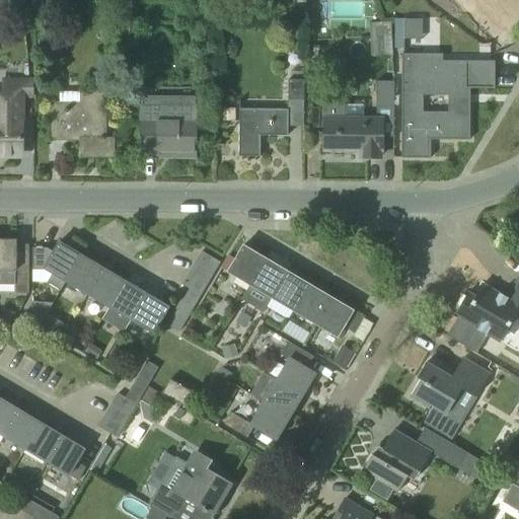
[(459,0),(501,43),(517,27),(512,22),(516,19),(518,16),(518,3),(516,0),(459,0)]
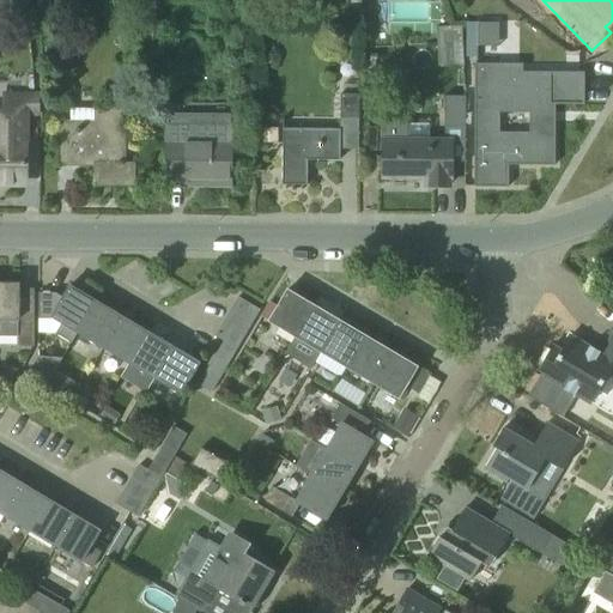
[(477,23),(477,47),(499,47),(499,23),(477,23)]
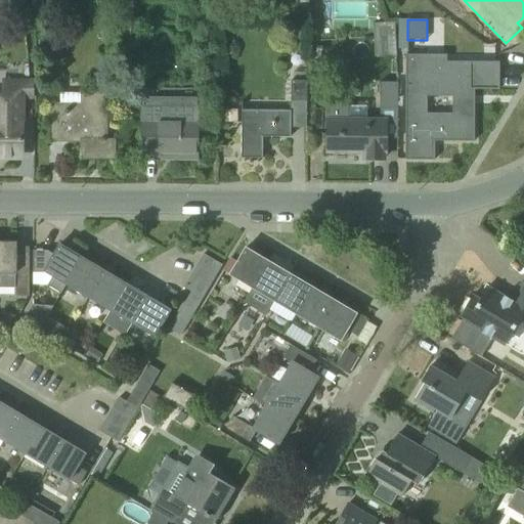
[(393,55),(392,23),(374,24),(375,56),(393,55)]
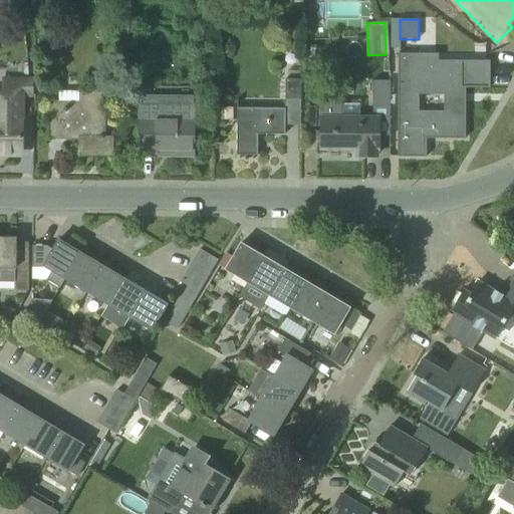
[(485,61),(438,61),(438,72),(399,72),(398,132),(398,156),(425,156),(425,138),(464,138),(465,86),(489,86),(489,61),(485,61)]
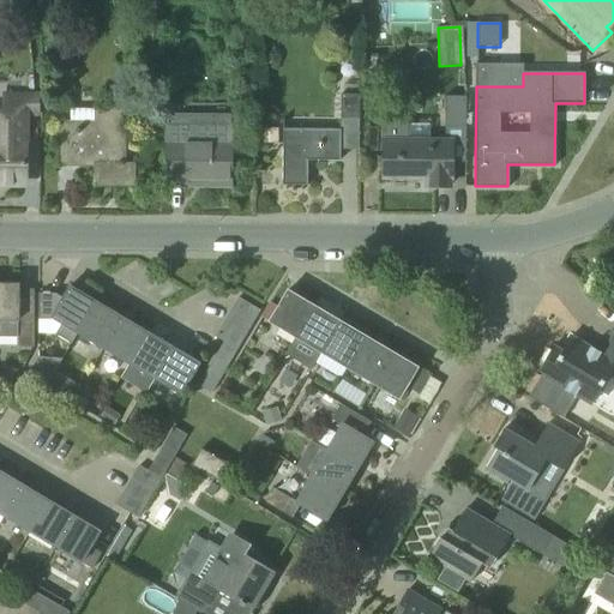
[(0,182),(25,182),(25,158),(25,119),(42,118),(42,92),(4,94),(4,108),(0,107),(0,182)]
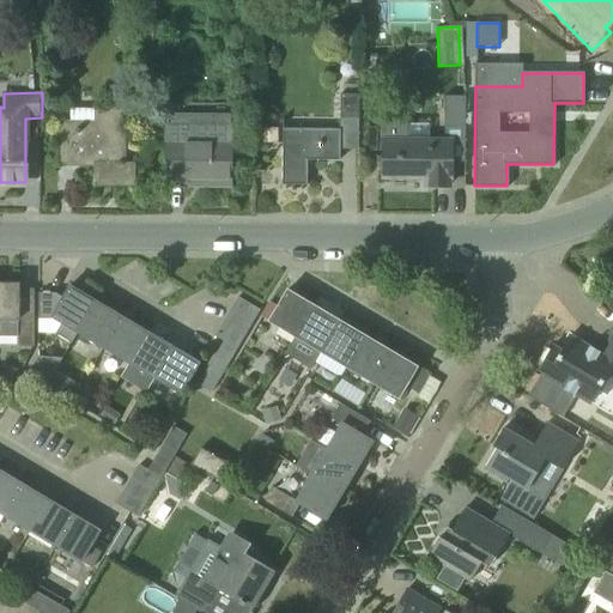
[(340,95),(339,117),(358,117),(358,95),(340,95)]
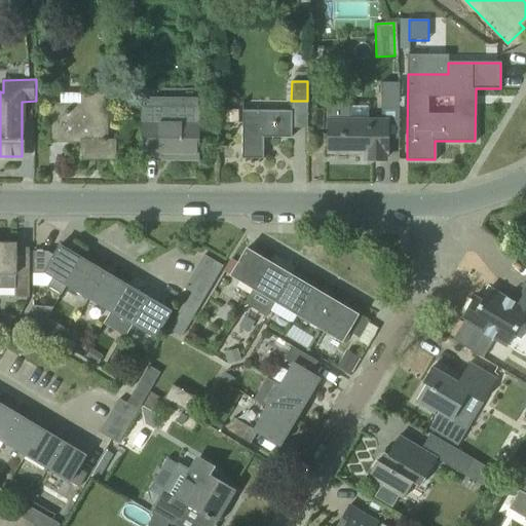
[(381,83),(381,113),(399,113),(400,83),(381,83)]
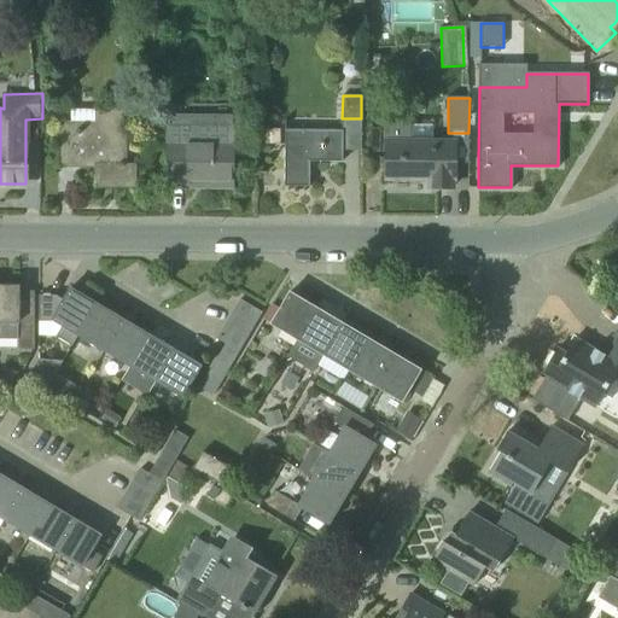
[(168,156),(168,180),(168,185),(210,185),(232,186),(232,162),(232,147),(232,138),(232,118),(225,118),(225,104),(176,104),(176,118),(169,118),(168,136),(168,156)]
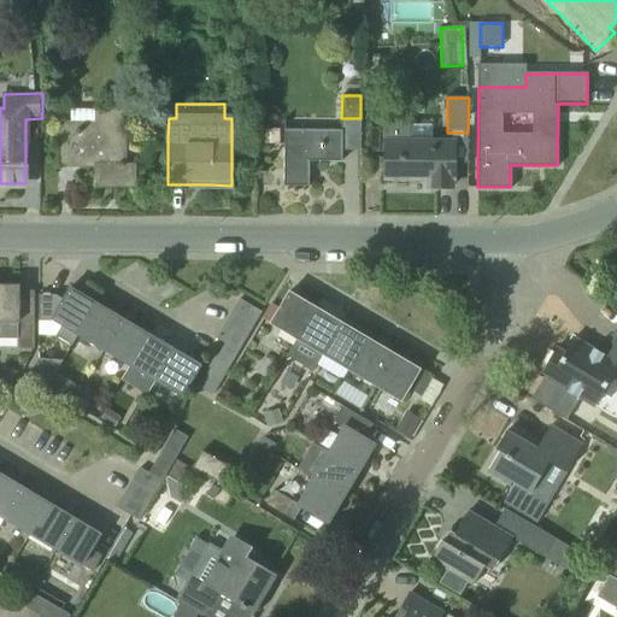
[(123,163),(123,139),(124,113),(95,112),(94,124),(58,122),(58,142),(57,166),(58,166),(58,164),(78,164),(78,158),(94,158),(94,184),(129,184),(130,166),(135,166),(135,163),(123,163)]
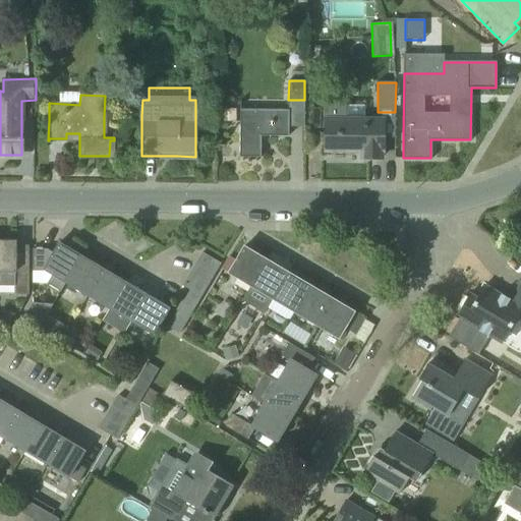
[(326,119),(325,130),(325,151),(354,151),(354,148),(362,148),(362,158),(382,158),(382,151),(384,151),(384,130),(384,119),(364,119),(364,106),(346,105),(342,102),(331,102),(326,106),(326,119)]
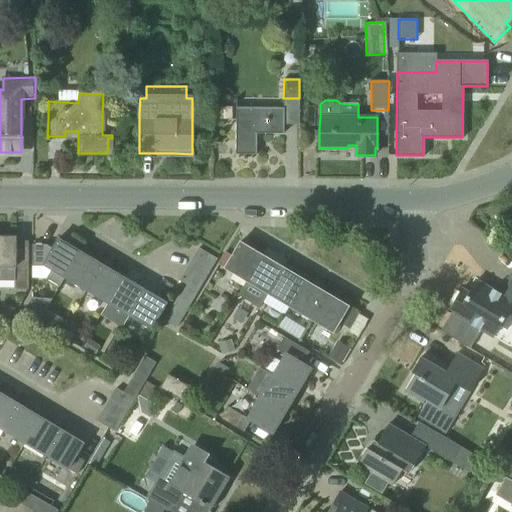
[(283,133),(283,107),(236,106),(236,134),(235,154),(256,154),(256,133),(283,133)]
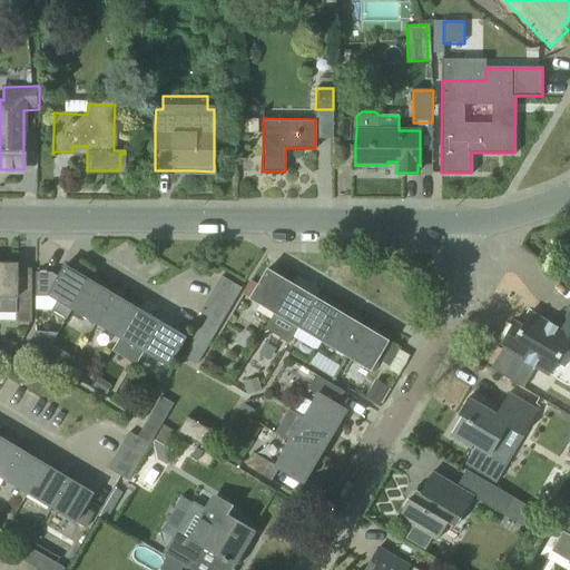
[(0,311),(17,312),(17,303),(17,296),(17,293),(17,268),(17,264),(0,263),(0,311)]
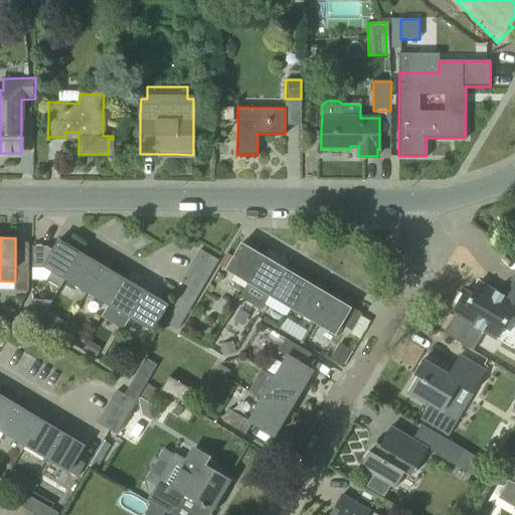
[(32,245),(32,268),(45,268),(51,272),(46,280),(59,288),(64,279),(64,280),(80,252),(58,239),(52,249),(47,246),(47,245),(32,245)]
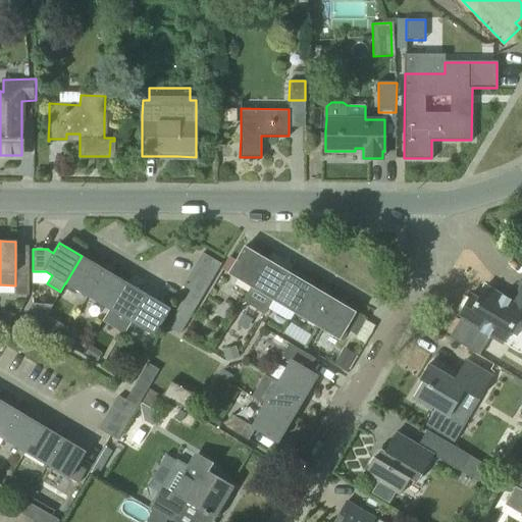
[(29,268),(29,246),(15,246),(15,268),(29,268)]
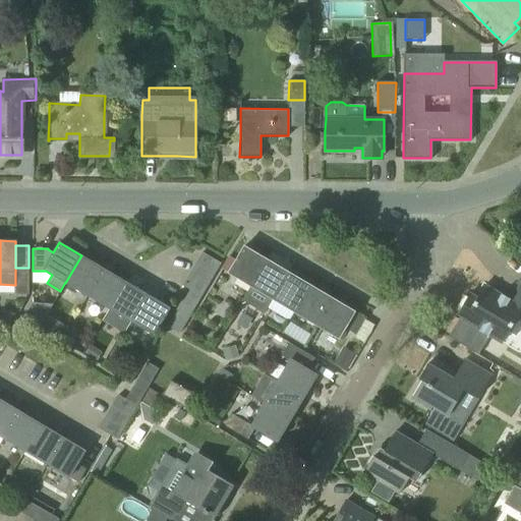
[(228,273),(250,286),(267,259),(244,246),(228,273)]
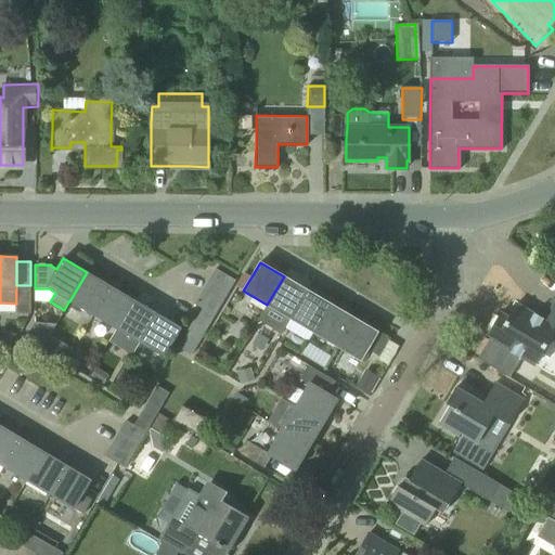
[(208,281),(228,292),(235,281),(215,269),(208,281)]
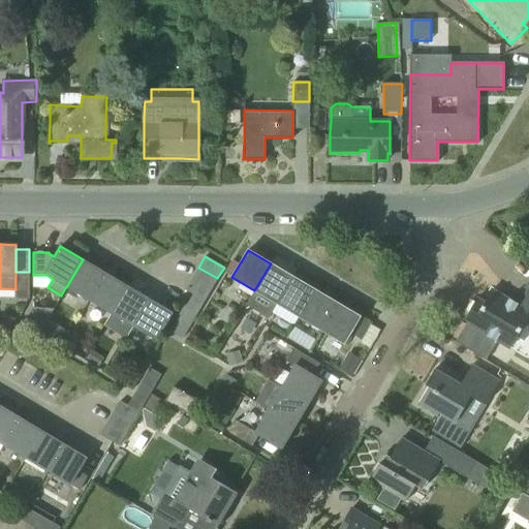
[(83,259),(66,287),(89,300),(104,273),(83,259)]
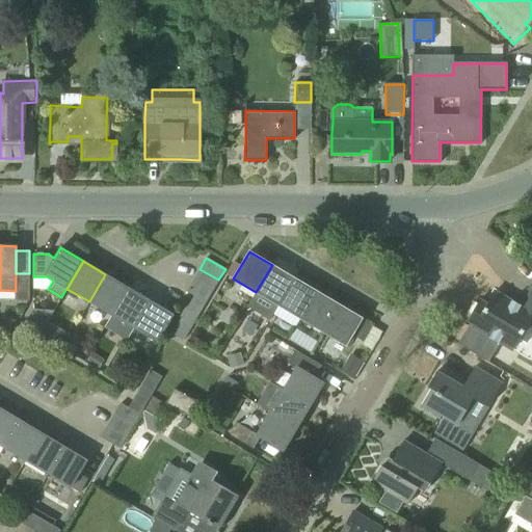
[(250,301),(247,307),(262,315),(269,320),(278,306),(294,278),(272,265),(256,292),(250,301)]
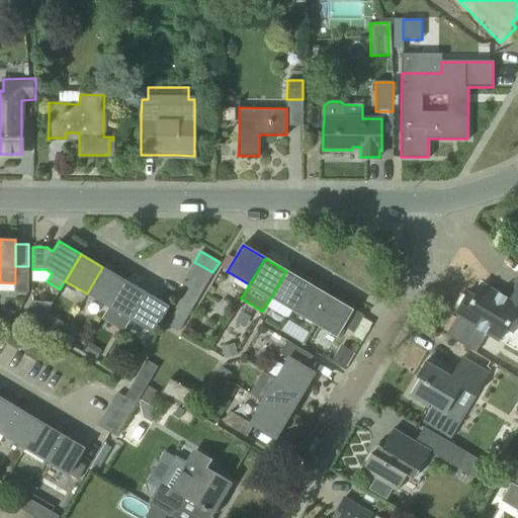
[(188,273),(206,283),(212,272),(194,262),(188,273)]
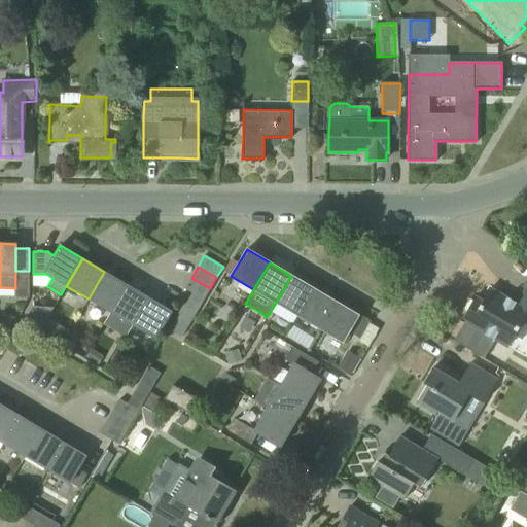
[(29,271),(15,271),(15,274),(15,280),(28,280),(29,271)]
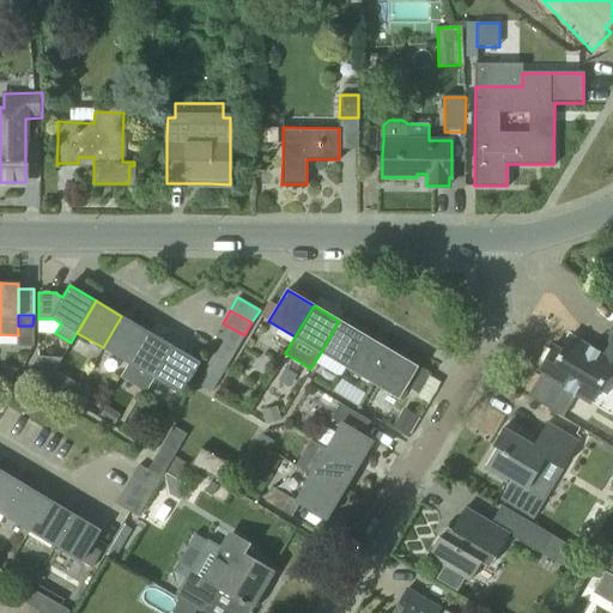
[(128,363),(147,332),(121,316),(103,347),(128,363)]
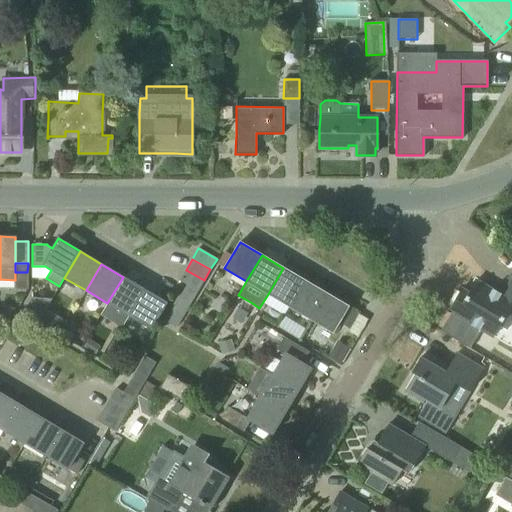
[(305,280),(283,268),(268,294),(289,306),(305,280)]
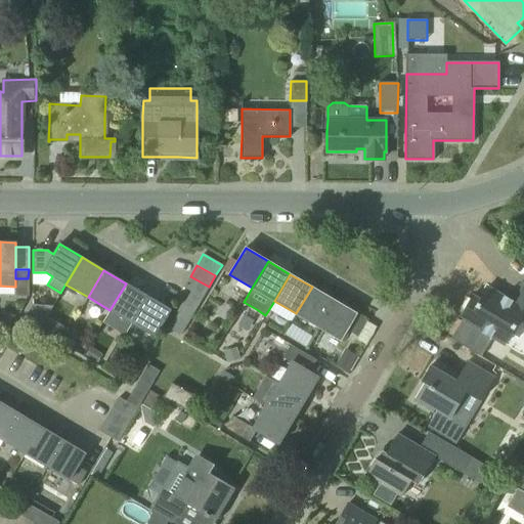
[(190,276),(183,287),(190,292),(203,298),(209,287),(190,276)]
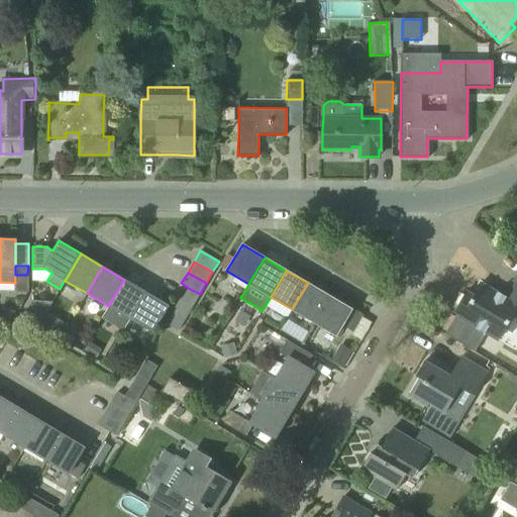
[(27,275),(15,275),(15,283),(27,283),(27,275)]
